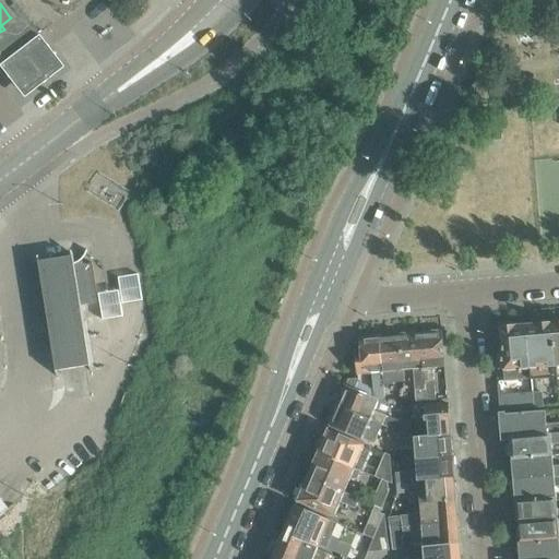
[(18,12),(10,18),(11,18),(1,25),(4,30),(0,32),(0,62),(36,35),(18,12)]
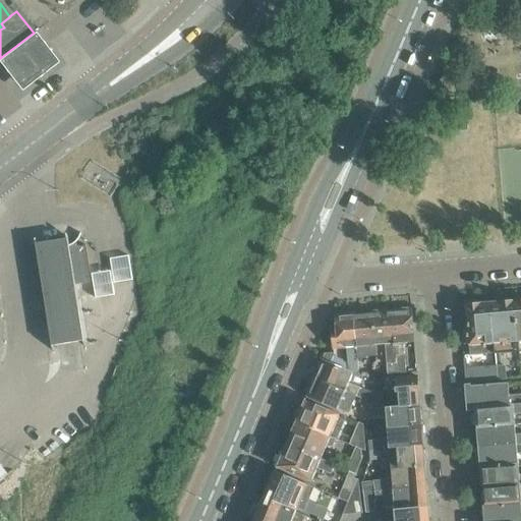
[(34,33),(0,58),(0,64),(20,91),(57,62),(34,33)]
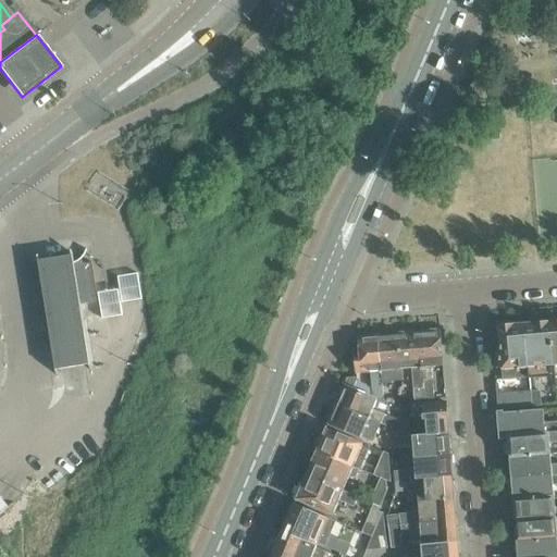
[(499,138),(498,121),(487,122),(490,139),(499,138)]
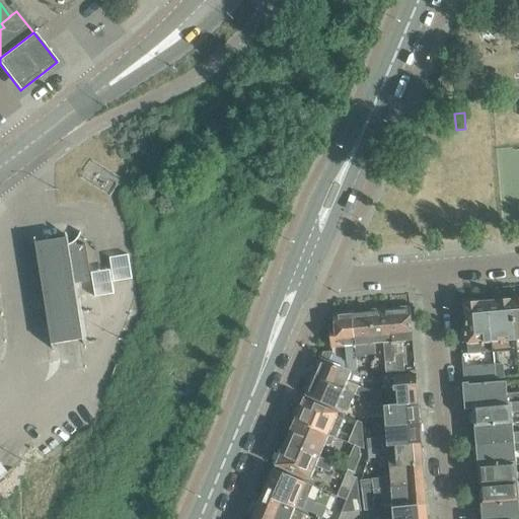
[(52,239),(41,241),(35,242),(52,344),(69,342),(83,339),(75,284),(91,281),(85,244),(78,245),(75,241),(77,239),(79,237),(80,236),(81,234),(81,232),(80,232),(78,235),(77,236),(74,239),(72,242),(68,244),(67,237),(52,239)]
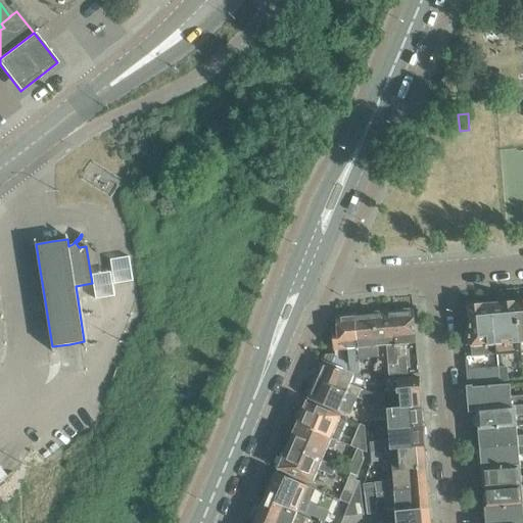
[(94,272),(97,297),(115,294),(113,281),(134,278),(131,254),(111,257),(112,270),(94,272)]
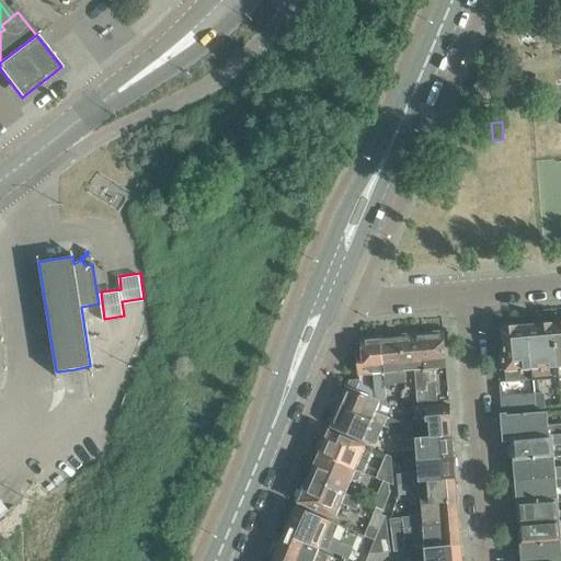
[(540,325),(528,327),(533,380),(559,378),(554,324),(551,324),(549,322),(541,322),(540,325)]
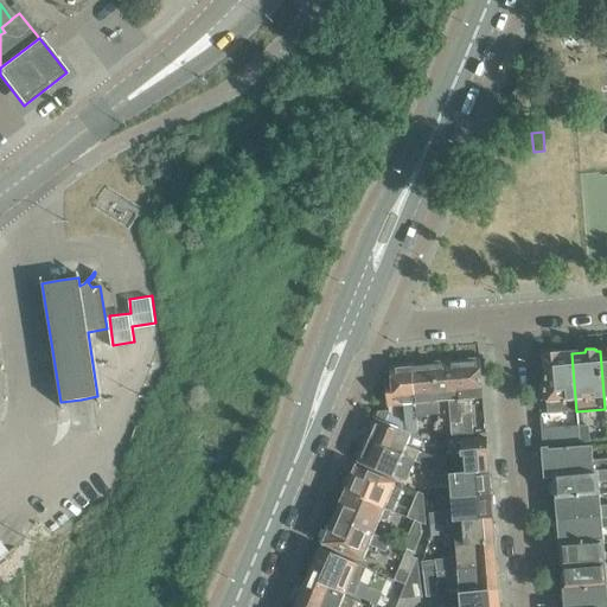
[(576,411),(572,353),(558,355),(556,351),(548,352),(545,356),(542,356),(544,383),(541,383),(542,400),(547,400),(548,414),(576,411)]
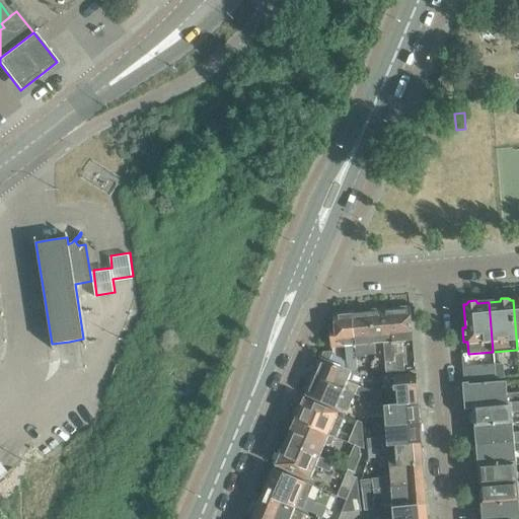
[(397,309),(390,309),(396,372),(404,371),(402,342),(413,341),(410,308),(406,308),(403,306),(399,307),(397,309)]
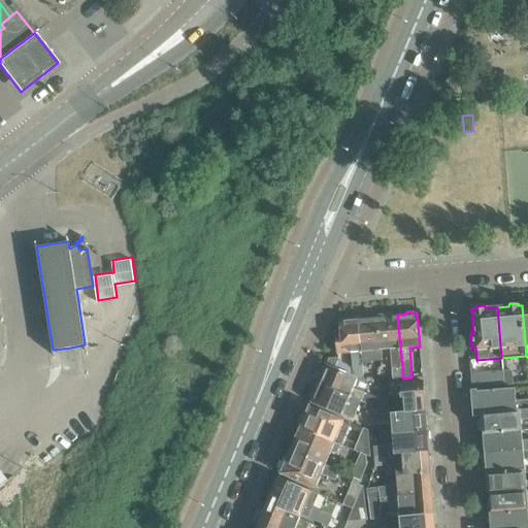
[(386,314),(378,315),(382,350),(391,349),(392,378),(403,378),(397,315),(388,316),(386,314)]
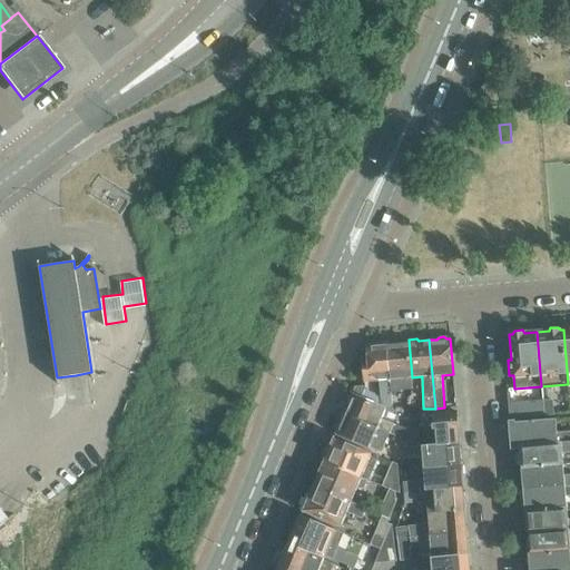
[(412,377),(409,340),(401,340),(397,343),(387,343),(392,389),(392,392),(401,391),(401,377),(412,377)]
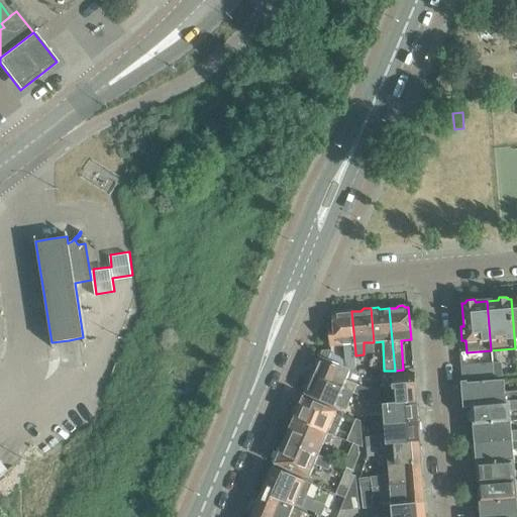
[(355,355),(355,352),(351,311),(333,313),(334,325),(329,325),(330,345),(344,344),(346,368),(350,370),(356,371),(355,355)]
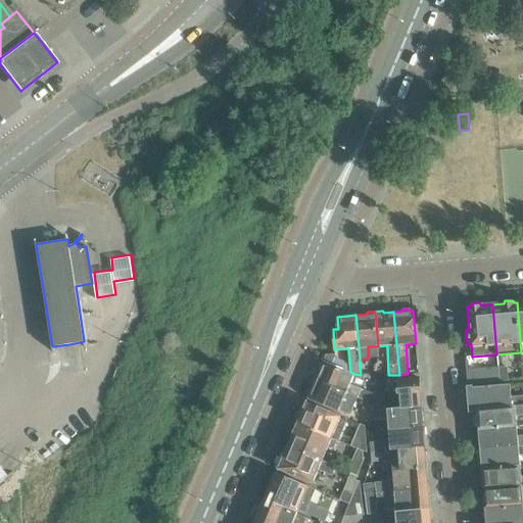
[(326,354),(323,361),(331,364),(335,353),(326,354)]
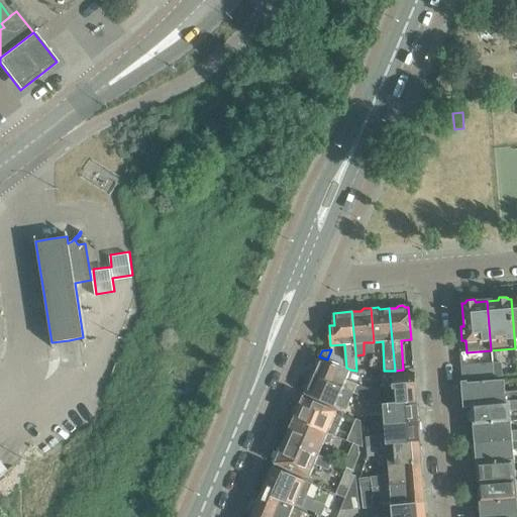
[(315,368),(312,375),(369,399),(372,391),(346,380),(350,370),(346,368),(327,359),(319,356),(318,359),(315,360),(313,365),(315,368)]
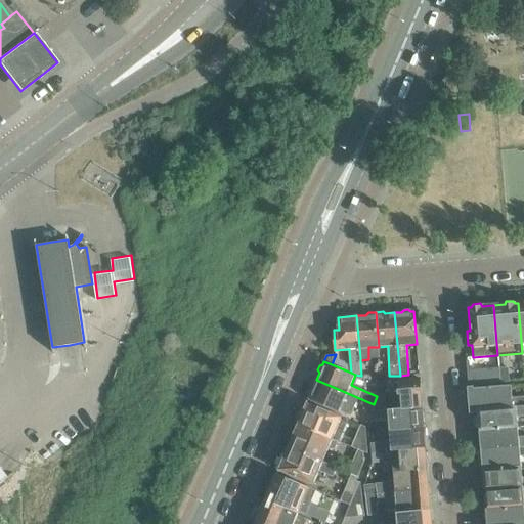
[(500,382),(499,372),(499,368),(468,370),(469,385),(500,382)]
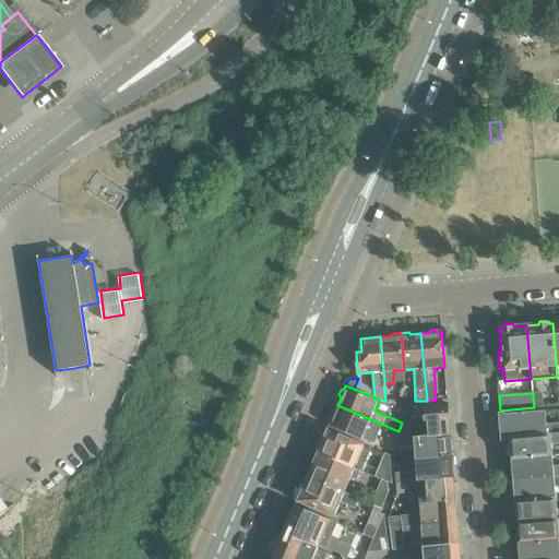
[(542,395),(533,396),(534,407),(543,406),(542,395)]
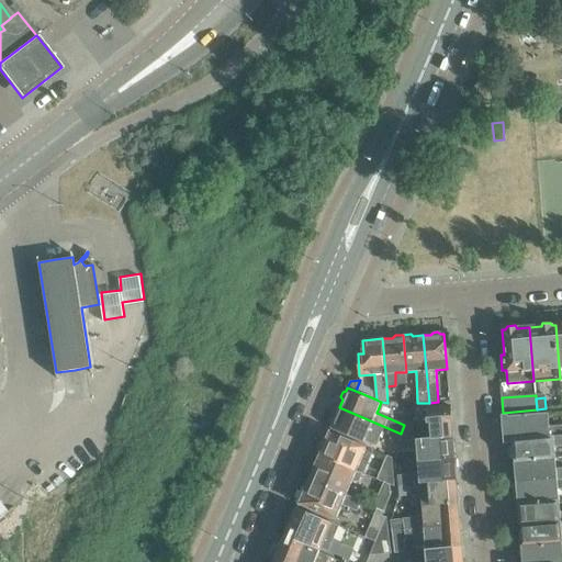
[(430,439),(452,437),(450,405),(415,408),(415,423),(429,422),(430,439)]
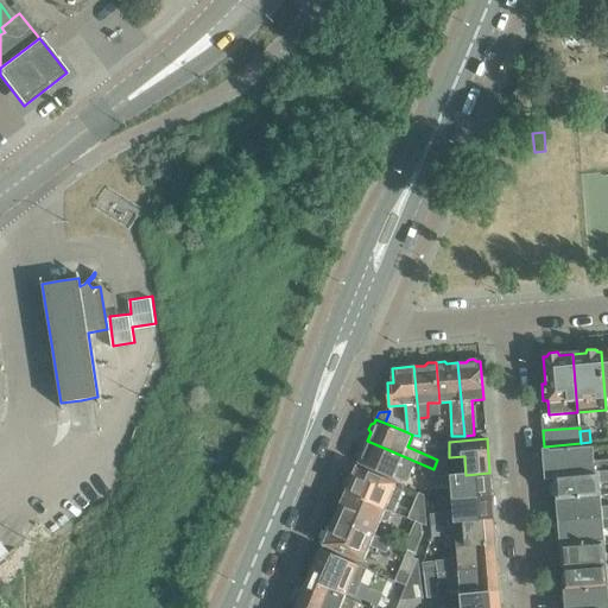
[(429,480),(430,477),(434,469),(367,441),(363,449),(360,450),(359,455),(360,457),(359,461),(394,476),(399,466),(429,480)]
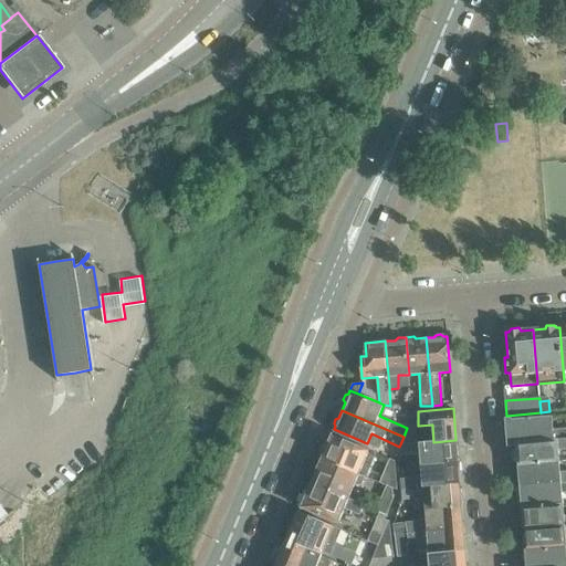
[(565,438),(565,429),(553,430),(552,416),(507,420),(510,443),(517,443),(565,438)]
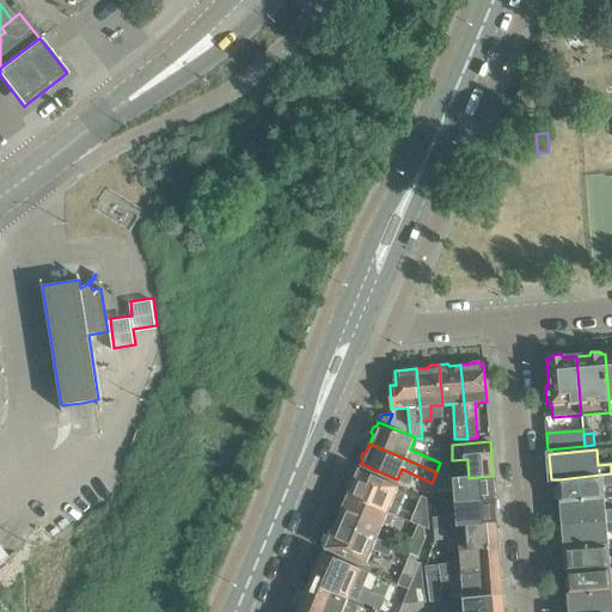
[(433,481),(444,479),(451,479),(450,460),(442,460),(441,463),(440,463),(436,472),(433,481)]
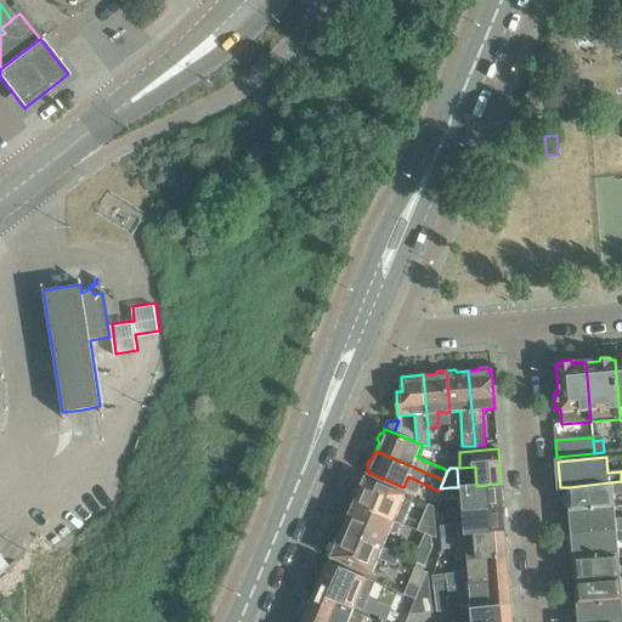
[(355,502),(354,503),(401,524),(408,508),(413,497),(365,476),(360,490),(355,491),(352,498),(355,502)]
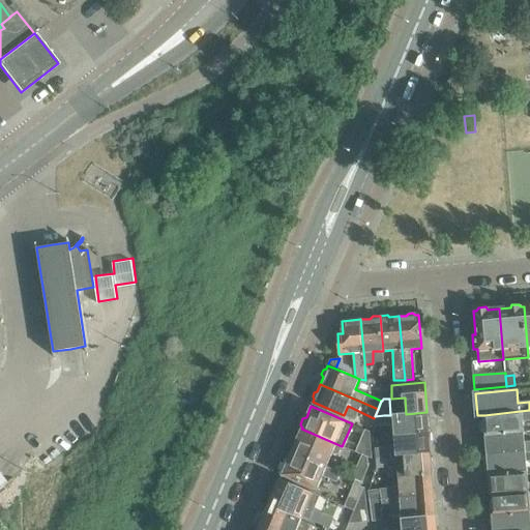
[(529,419),(529,410),(484,415),(486,421),(482,424),(483,431),(487,433),(487,435),(523,432),(522,420),(529,419)]
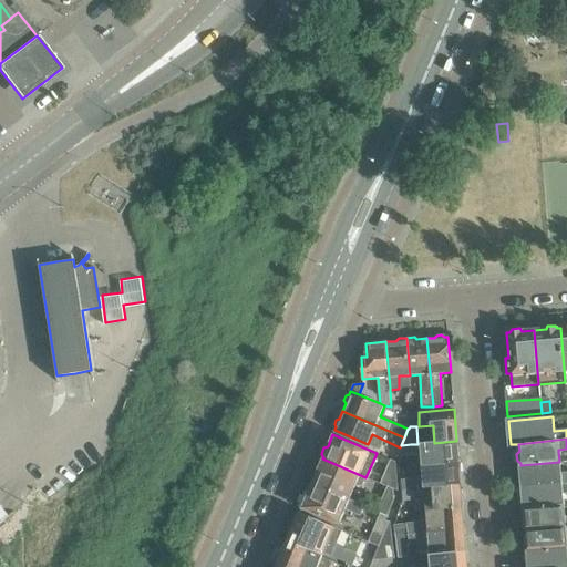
[(459,464),(456,441),(434,443),(420,444),(422,466),(459,464)]
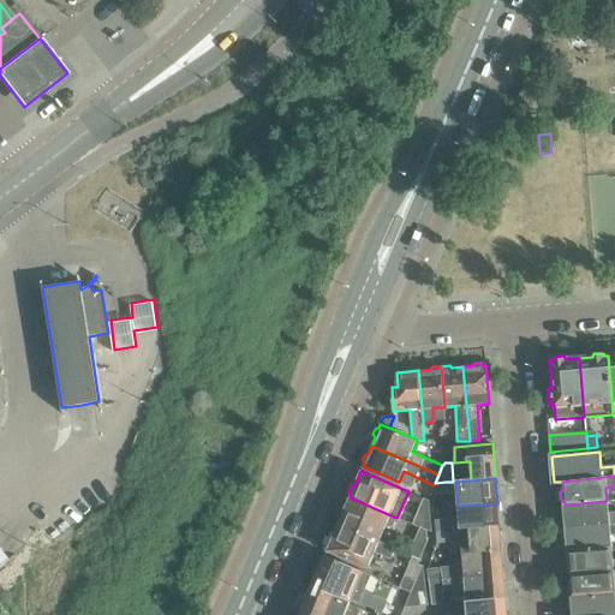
[(447,494),(446,482),(435,483),(434,485),(430,495),(447,494)]
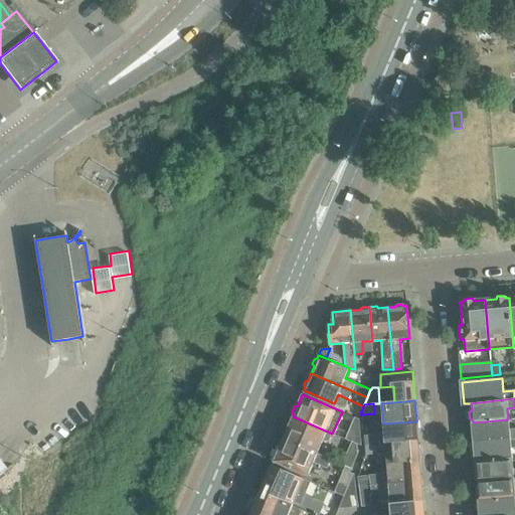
[(285,438),(284,439),(318,454),(323,440),(329,442),(332,434),(293,416),(289,427),(285,427),(282,435),(285,438)]
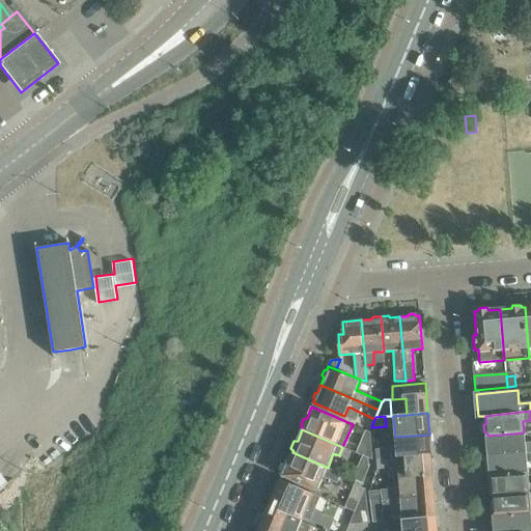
[(530,452),(530,441),(525,442),(524,432),(487,436),(487,438),(484,440),(485,447),(488,449),(488,455),(530,452)]
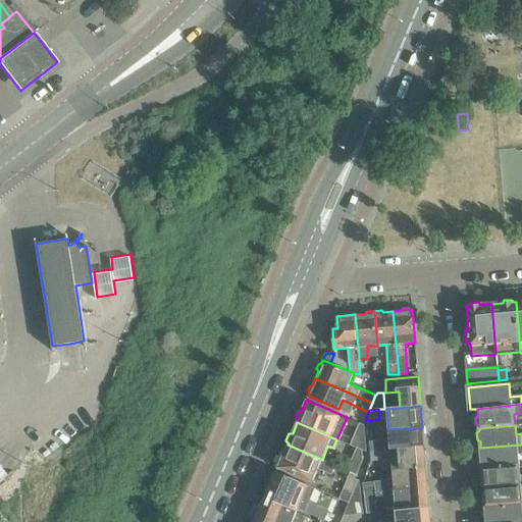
[(369,441),(369,452),(389,450),(424,448),(422,427),(388,429),(389,440),(369,441)]
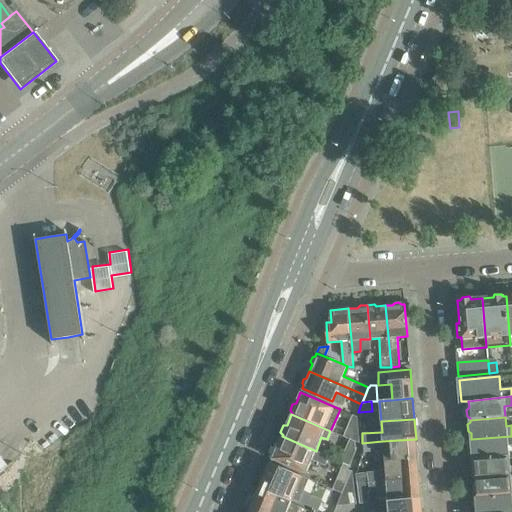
[(329,456),(321,453),(316,451),(282,436),(278,447),(274,447),(271,454),(273,457),(273,459),(306,473),(312,459),(326,464),(329,456)]
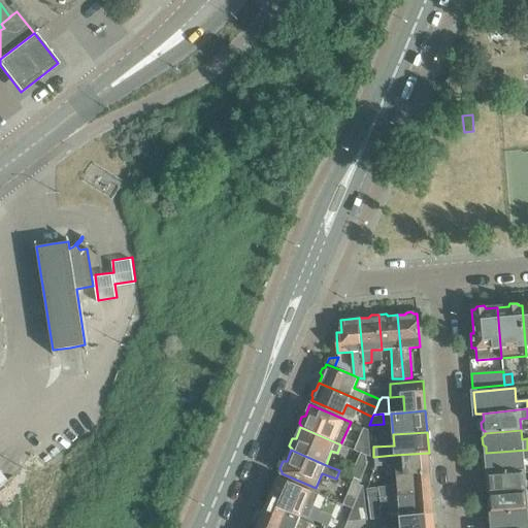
[(488,471),(488,473),(524,470),(524,460),(527,459),(527,450),(486,453),(487,460),(484,463),(485,469),(488,471)]
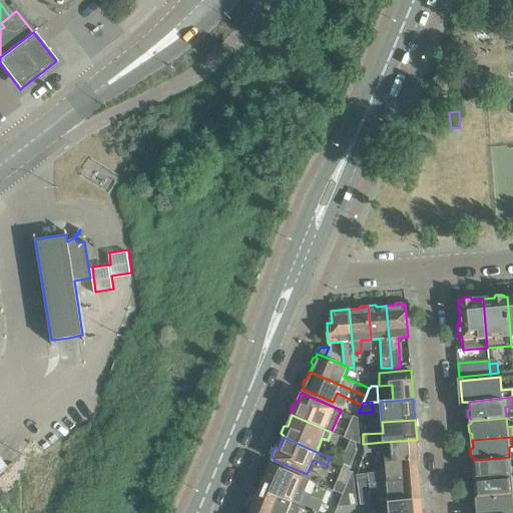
[(350,439),(350,440),(341,463),(344,464),(350,467),(356,452),(356,442),(350,439)]
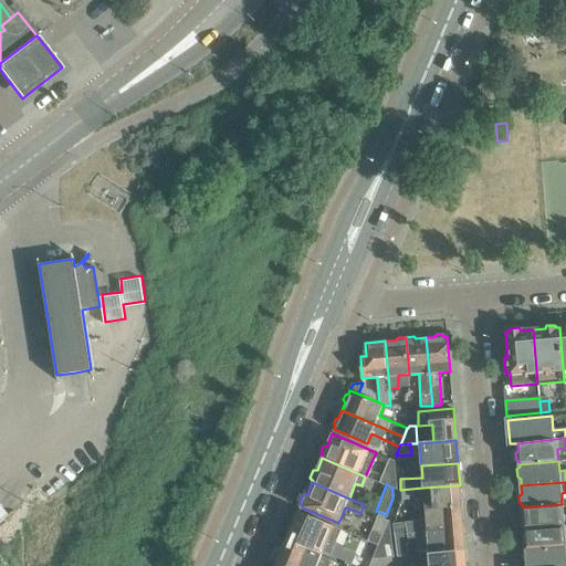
[(425,510),(461,506),(460,485),(422,488),(400,490),(401,500),(415,499),(413,493),(423,493),(425,510)]
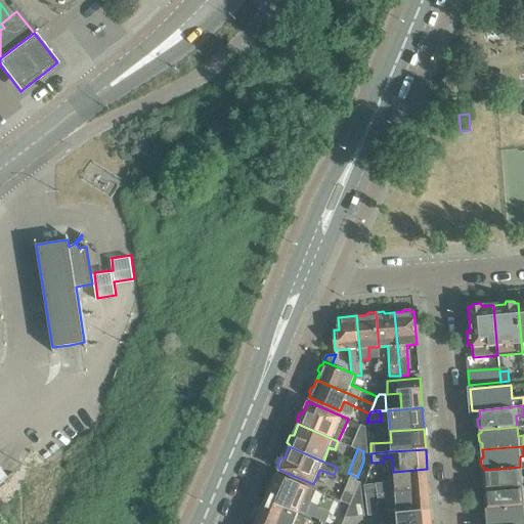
[(523,486),(523,477),(521,478),(520,467),(484,470),(484,472),(482,474),(482,481),(485,483),(486,489),(523,486)]
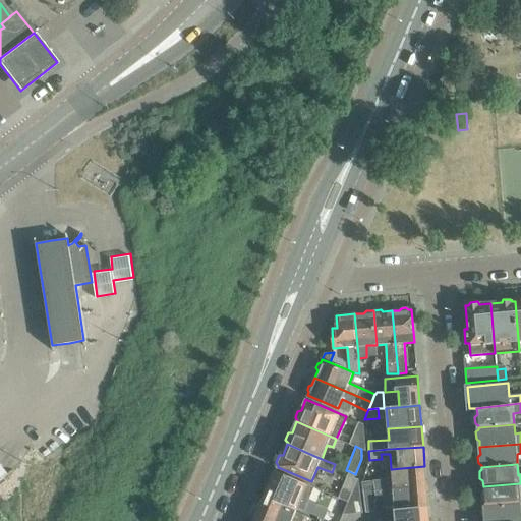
[(363,493),(393,489),(426,486),(424,466),(391,469),(392,478),(372,480),(372,481),(362,481),(363,493)]
